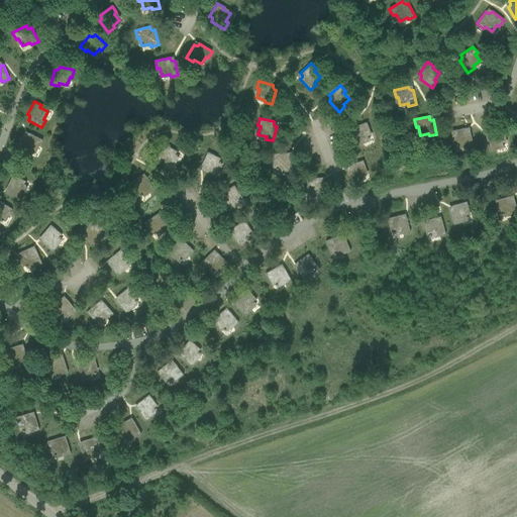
[(350,132),(355,146),(364,143),(363,141),(370,138),(367,130),(370,129),(367,122),(352,127),(353,130),(352,132),(350,132)]
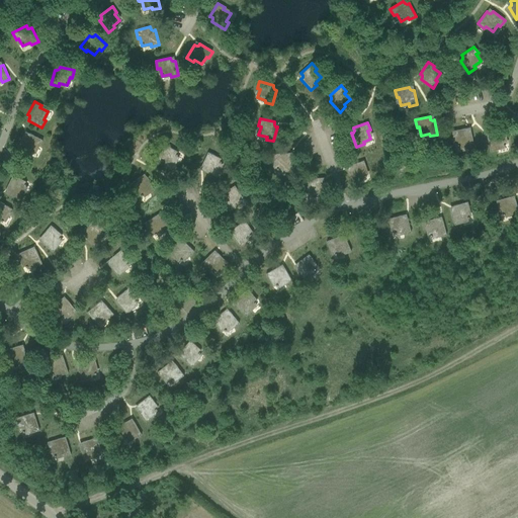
[(466,128),(451,132),(453,139),(455,139),(457,147),(465,146),(466,148),(473,147),(471,132),(468,133),(466,131),(466,128)]
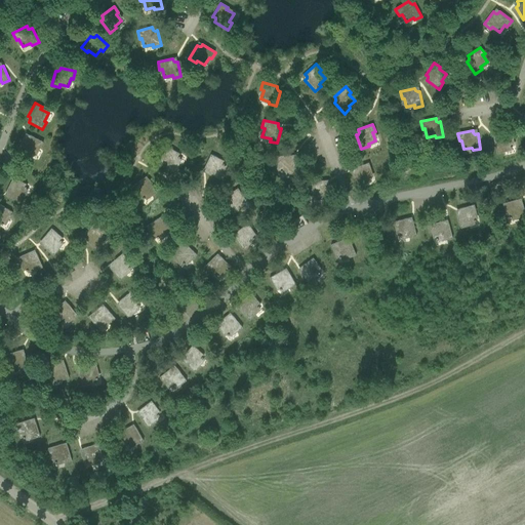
[(493,138),(496,154),(505,152),(503,150),(513,148),(511,139),(514,138),(512,131),(496,134),(497,136),(496,138),(493,138)]
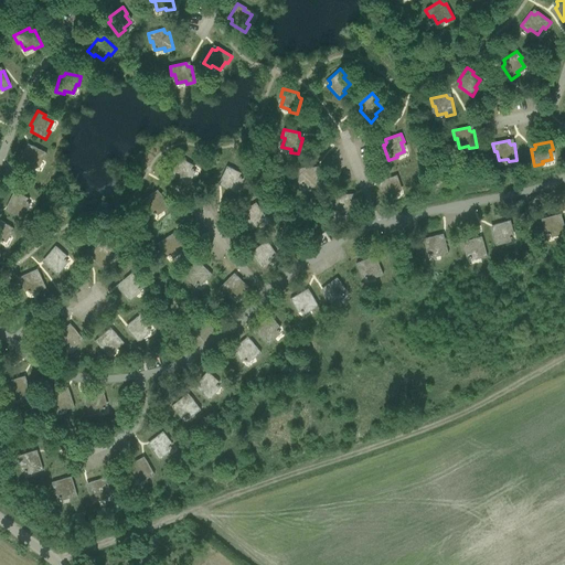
[(27,148),(19,162),(27,166),(28,163),(35,168),(40,159),(43,161),(46,153),(32,146),(31,148),(29,149),(27,148)]
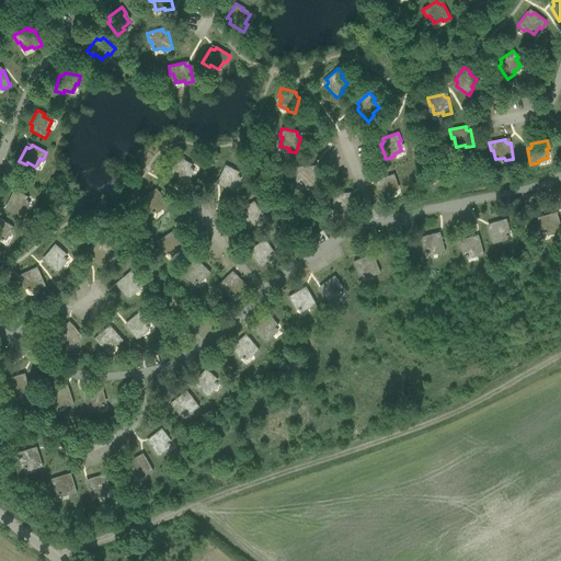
[(174,174),(173,176),(187,184),(191,178),(189,175),(193,168),(185,163),(186,161),(179,157),(171,171),(173,172),(174,174)]
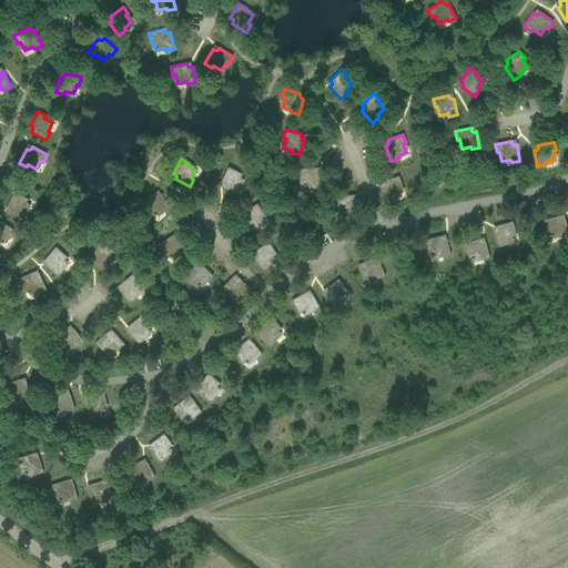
[(229,166),(221,182),(223,183),(224,185),(223,188),(237,194),(242,186),(239,185),(243,178),(234,173),(236,171),(229,166)]
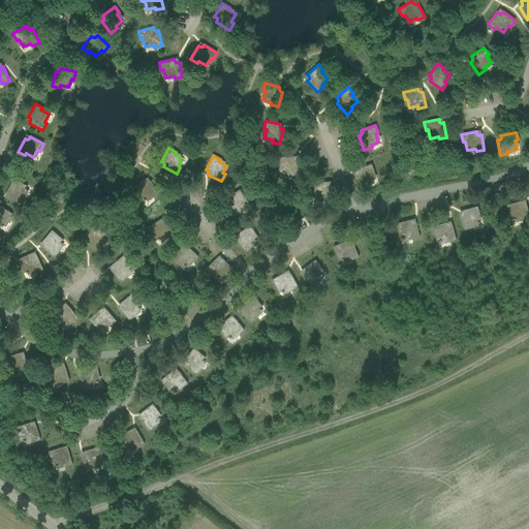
[(294,156),(279,157),(279,165),(282,165),(282,174),(291,174),(291,176),(300,176),(299,160),(296,160),(294,159),(294,156)]
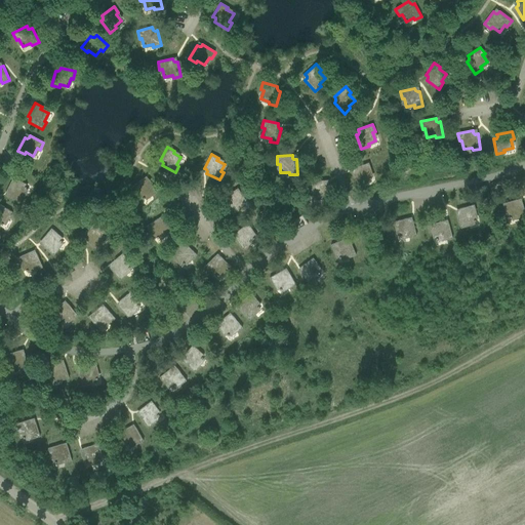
[(368,163),(355,168),(355,170),(355,172),(352,173),(357,188),(365,185),(364,183),(372,179),(369,171),(371,170),(368,163)]
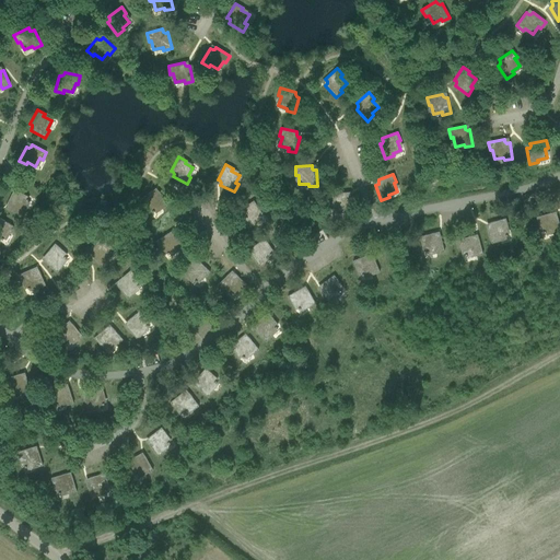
[(14,189),(7,203),(10,205),(10,207),(9,210),(23,217),(27,209),(24,208),(28,200),(21,196),(22,194),(14,189)]
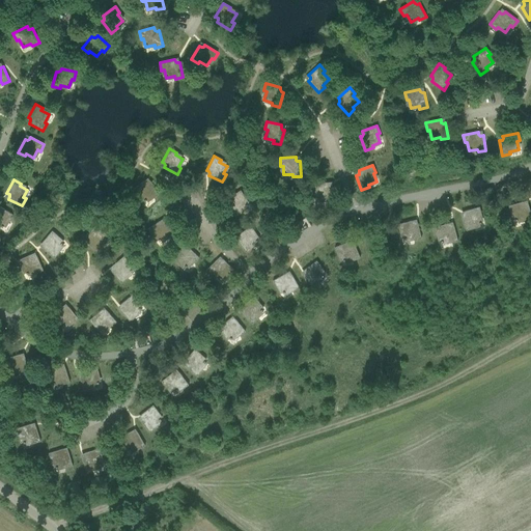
[(133,190),(138,196),(140,195),(145,201),(152,196),(154,198),(160,194),(150,182),(148,183),(146,183),(145,180),(133,190)]
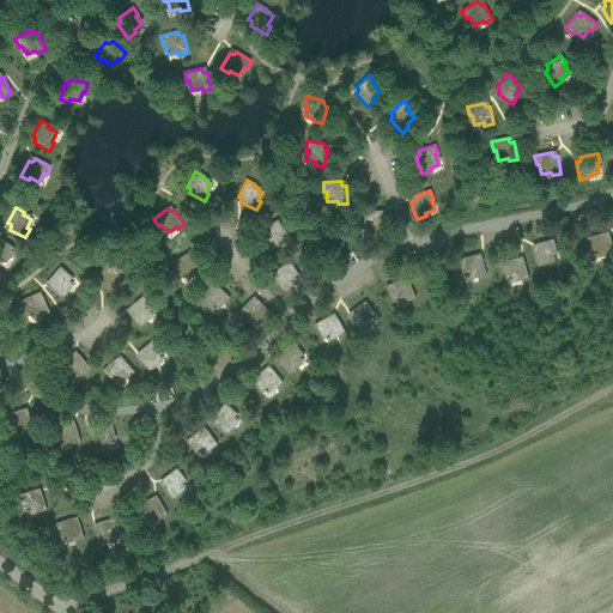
[(375,230),(376,234),(384,232),(383,216),(381,216),(378,213),(378,211),(360,212),(362,222),(365,220),(365,231),(375,230)]
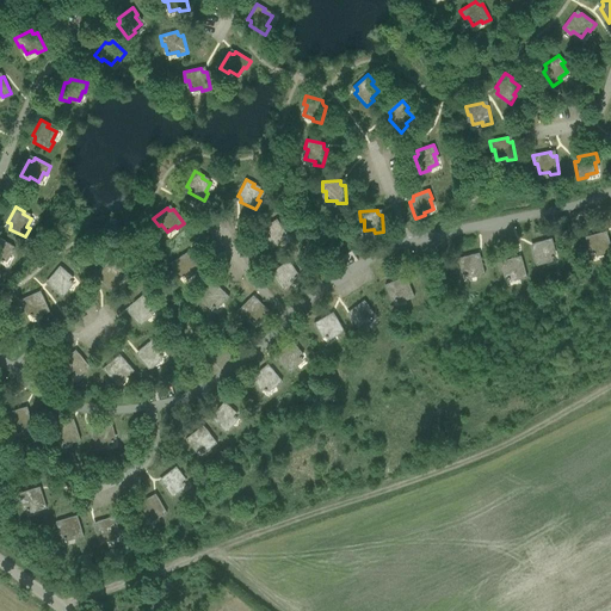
[(277,218),(263,229),(264,232),(264,234),(261,235),(271,250),(278,245),(277,242),(285,236),(279,228),(282,227),(277,218)]
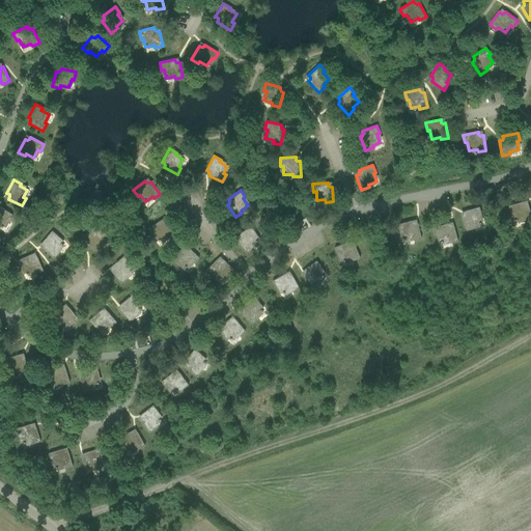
[(508,205),(510,214),(513,213),(515,221),(524,219),(525,222),(530,219),(530,215),(528,204),(526,205),(524,204),(523,202),(508,205)]
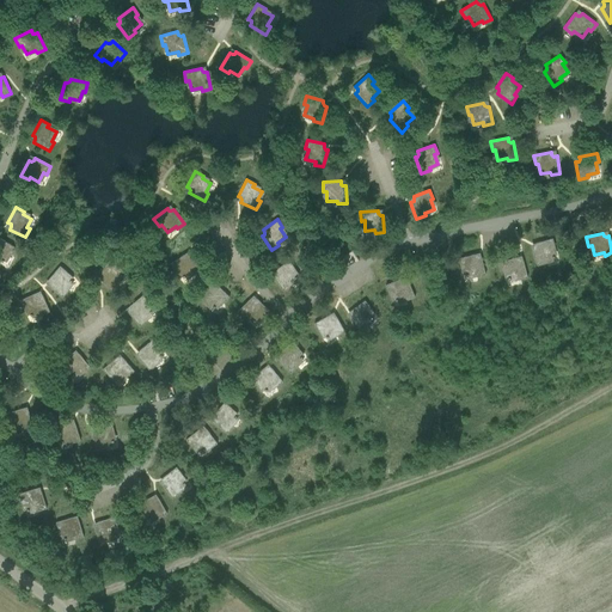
[(0,261),(2,263),(8,255),(11,256),(16,248),(0,239),(0,261)]
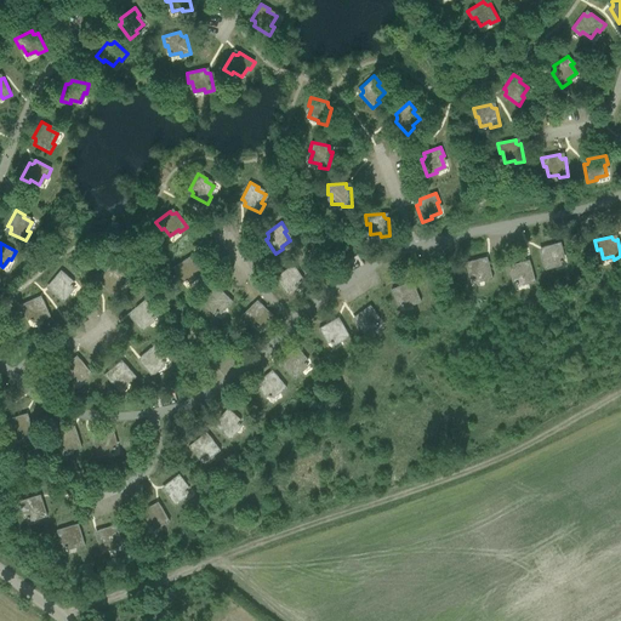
[(540,252),(545,271),(554,268),(553,265),(563,262),(560,252),(563,251),(560,243),(543,248),(545,250),(543,252),(540,252)]
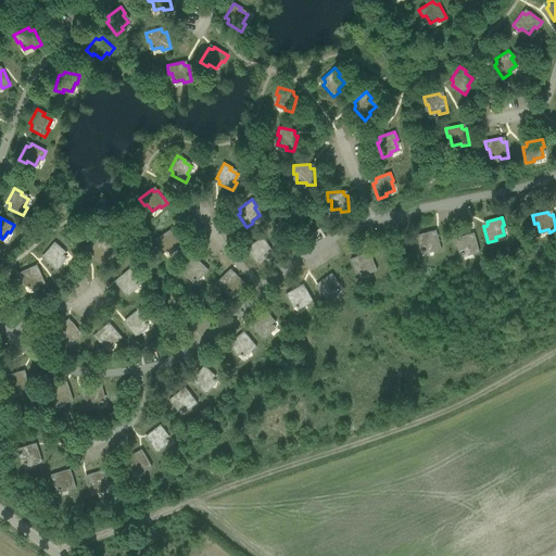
[(169,234),(168,231),(154,240),(160,248),(162,245),(167,253),(174,248),(176,251),(182,245),(174,232),(172,234),(169,234)]
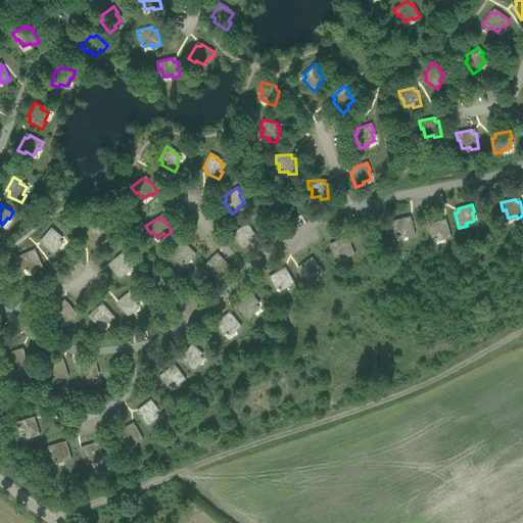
[(392,221),(393,229),(396,228),(398,236),(407,234),(408,237),(415,235),(412,221),(409,221),(407,220),(407,218),(392,221)]
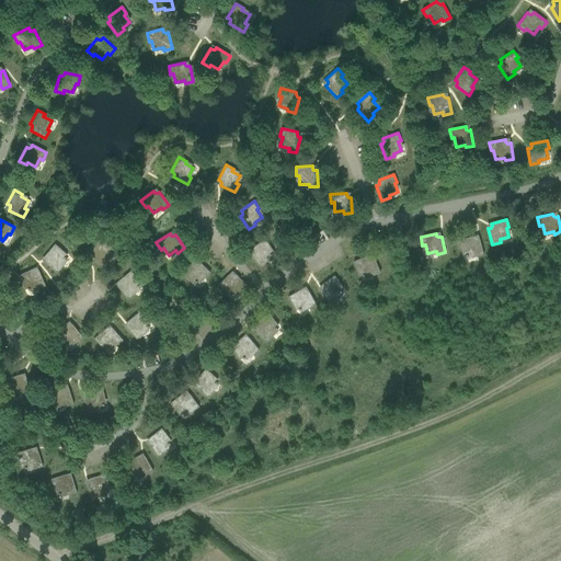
[(474,236),(458,240),(461,249),(464,248),(466,256),(474,254),(476,256),(483,254),(480,239),(477,240),(474,239),(474,236)]
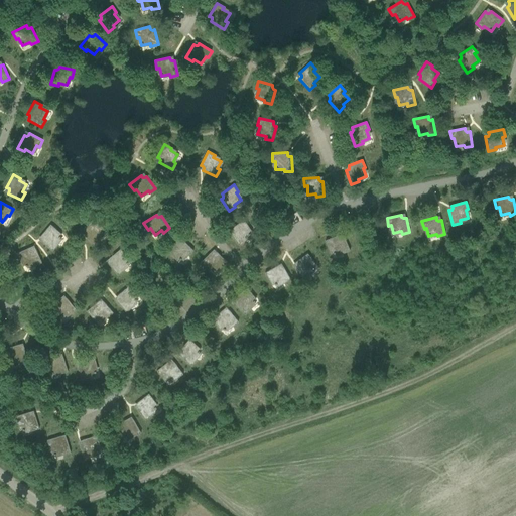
[(86,232),(84,234),(93,245),(99,240),(97,238),(104,233),(98,226),(100,225),(95,219),(84,228),(86,230),(86,232)]
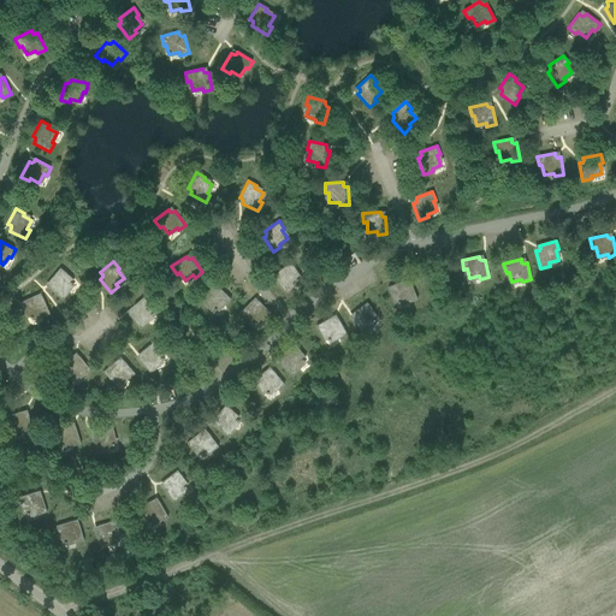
[(278,277),(276,279),(285,294),(294,289),(291,285),(300,280),(294,272),(296,270),(291,262),(277,272),(278,274),(278,277)]
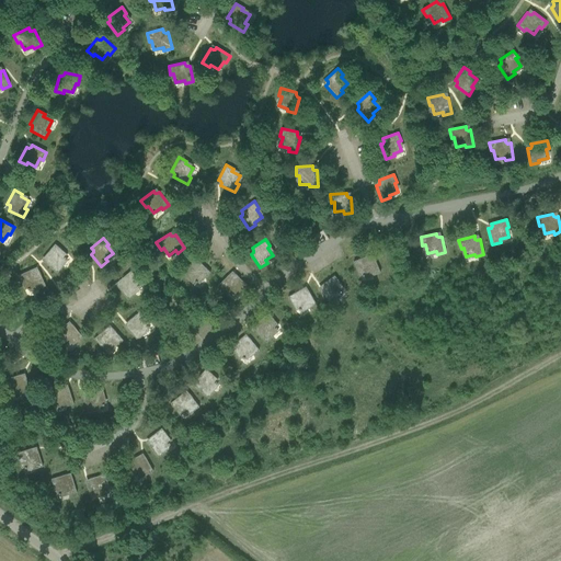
[(55,244),(45,256),(46,259),(47,261),(45,263),(57,273),(63,266),(60,265),(67,258),(59,252),(61,250),(55,244)]
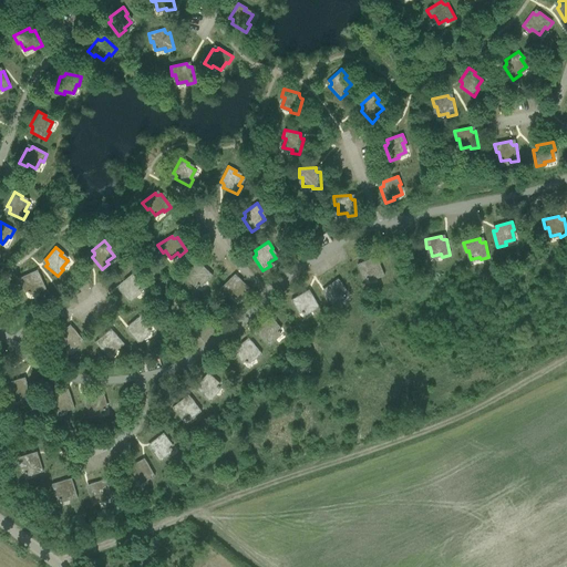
[(358,265),(361,272),(363,271),(367,280),(375,276),(377,279),(384,276),(378,260),(375,261),(373,260),(372,258),(358,265)]
